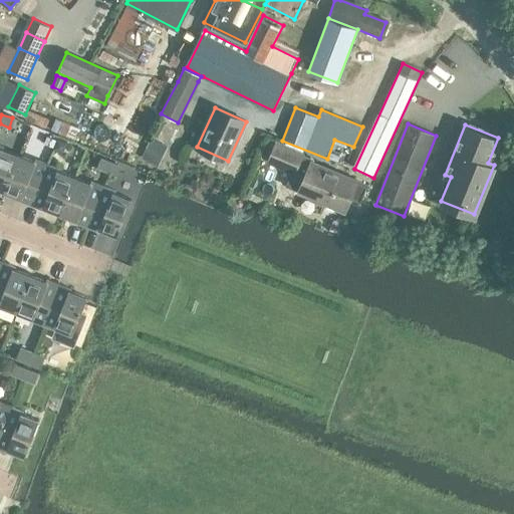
[(41,145),(52,150),(56,141),(45,136),(41,145)]
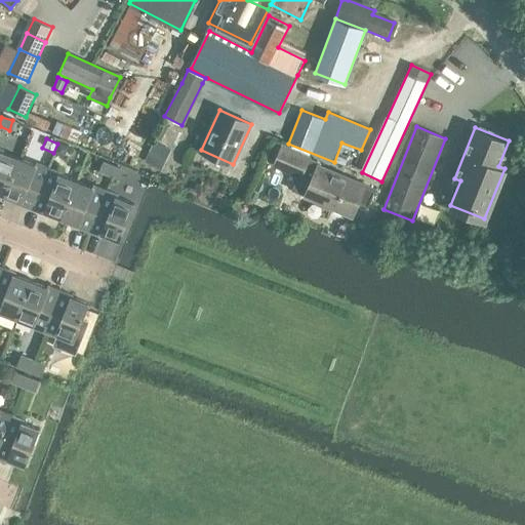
[(57,144),(53,153),(65,158),(69,149),(57,144)]
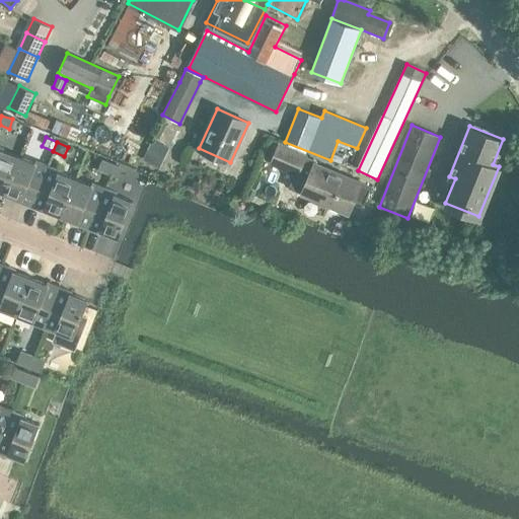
[(153,142),(143,161),(158,169),(168,150),(153,142)]
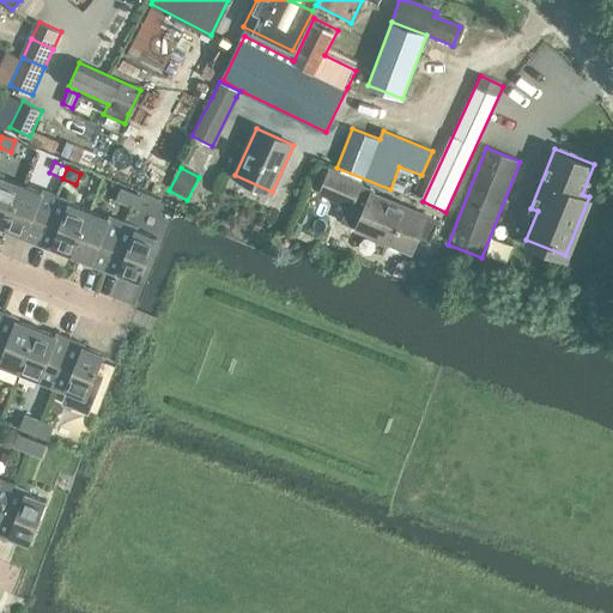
[(351,204),(360,181),(329,168),(320,190),(351,204)]
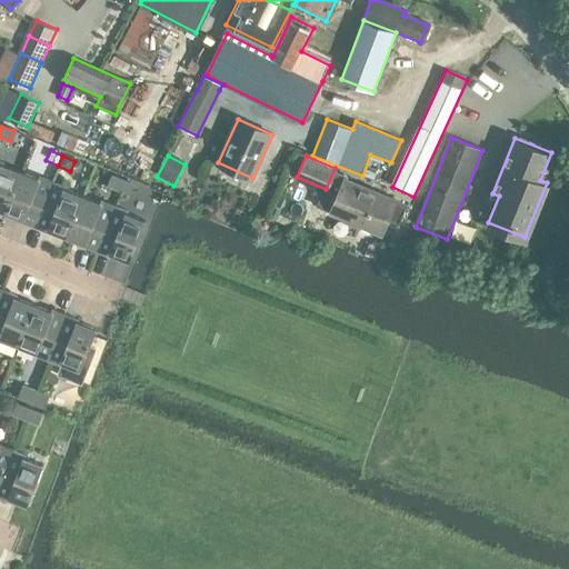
[(0,161),(0,210),(3,212),(19,172),(2,166),(3,163),(0,161)]
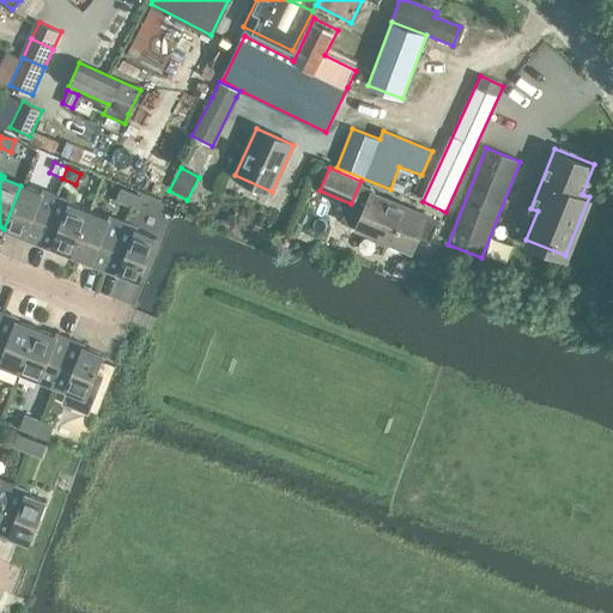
[(20,186),(4,229),(23,236),(22,238),(36,244),(55,196),(41,190),(40,194),(20,186)]
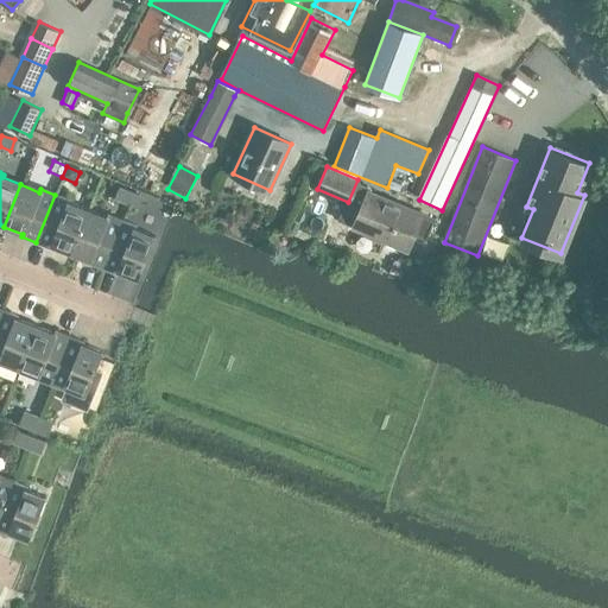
[(127,206),(132,195),(119,189),(114,200),(127,206)]
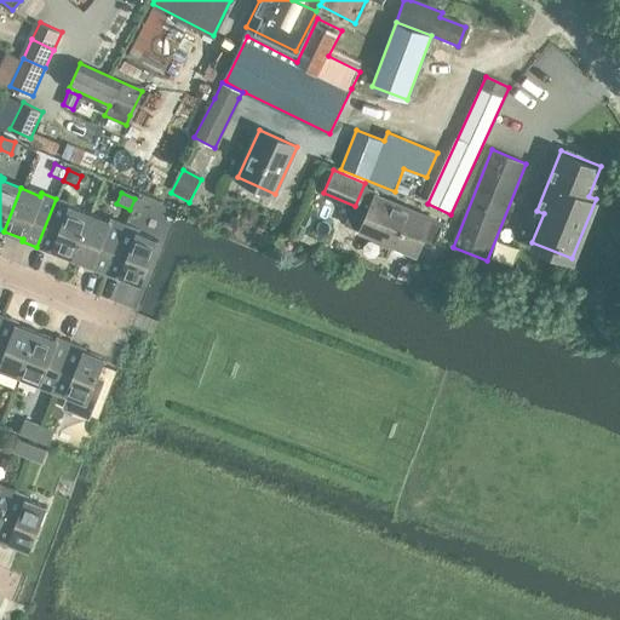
[(415,251),(422,234),(435,241),(443,220),(375,193),(361,228),(415,251)]
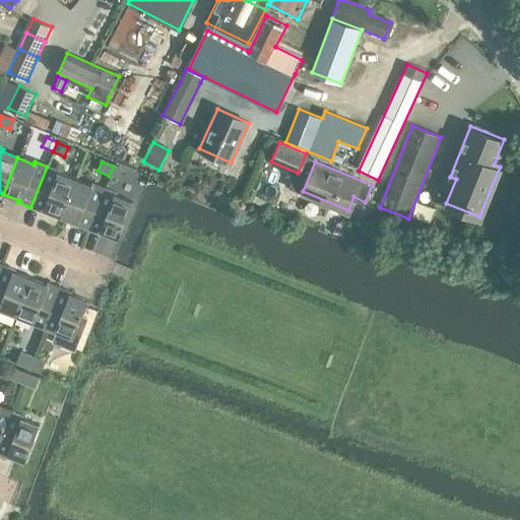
[(47,167),(30,207),(43,212),(44,210),(60,216),(74,181),(58,174),(59,172),(47,167)]
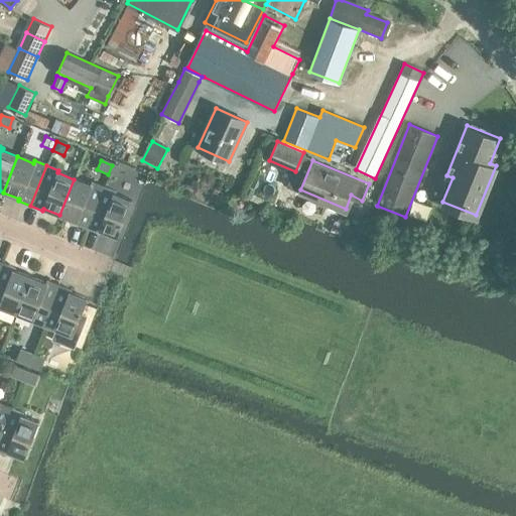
[(112,165),(108,174),(119,178),(123,169),(112,165)]
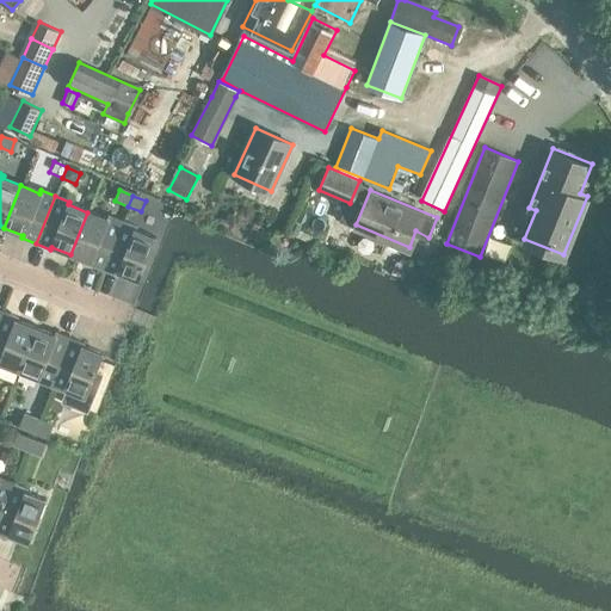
[(87,213),(71,254),(88,261),(87,265),(103,271),(122,222),(106,217),(105,220),(87,213)]
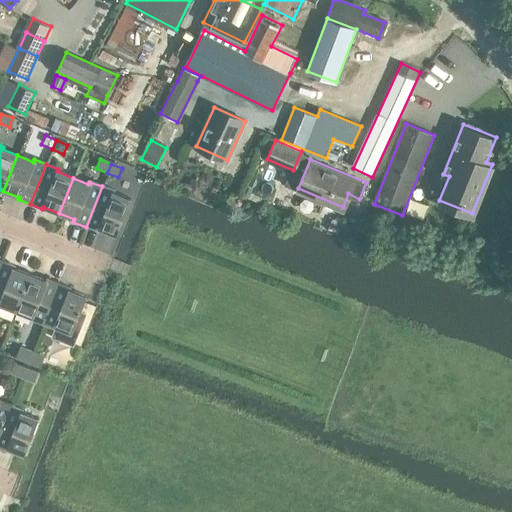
[(102,186),(86,227),(98,231),(99,229),(115,236),(129,200),(113,194),(114,191),(102,186)]
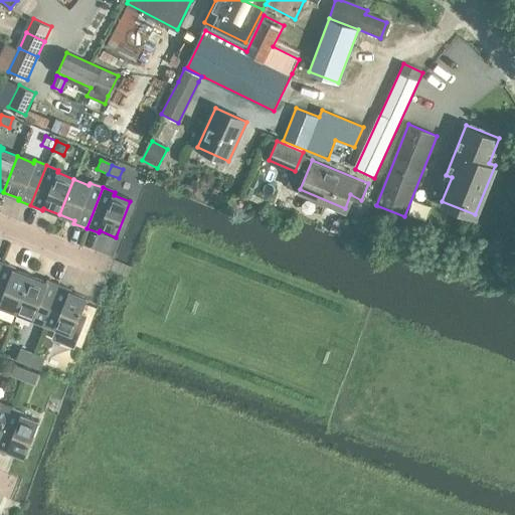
[(2,263),(0,267),(0,306),(15,312),(29,277),(13,271),(14,268),(2,263)]
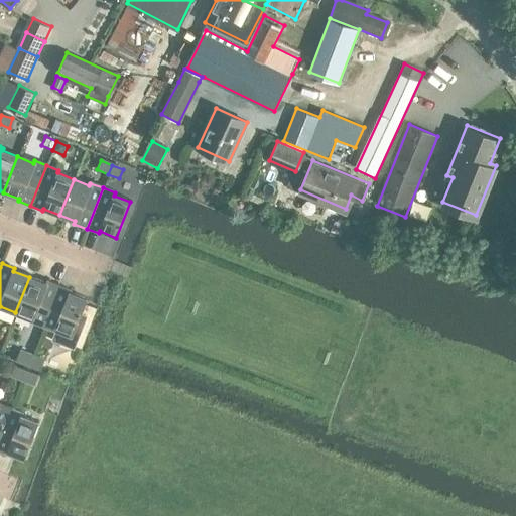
[(29,277),(15,312),(30,319),(29,321),(42,327),(57,286),(45,281),(44,283),(29,277)]
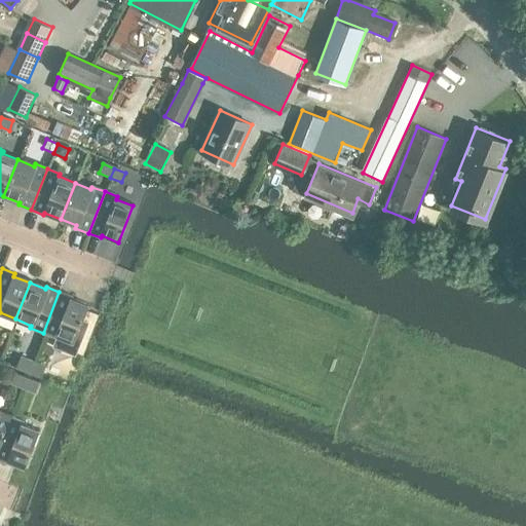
[(55,338),(51,347),(74,355),(86,323),(81,321),(87,305),(71,299),(72,296),(59,292),(43,333),(55,338)]
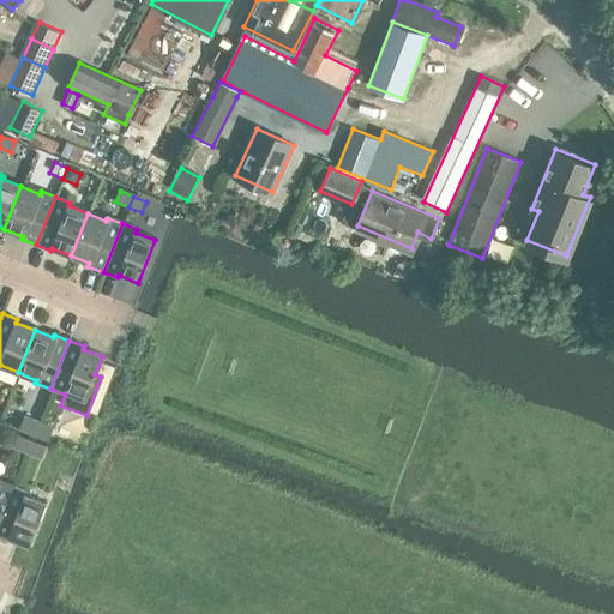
[(18,428),(32,434),(36,422),(23,417),(18,428)]
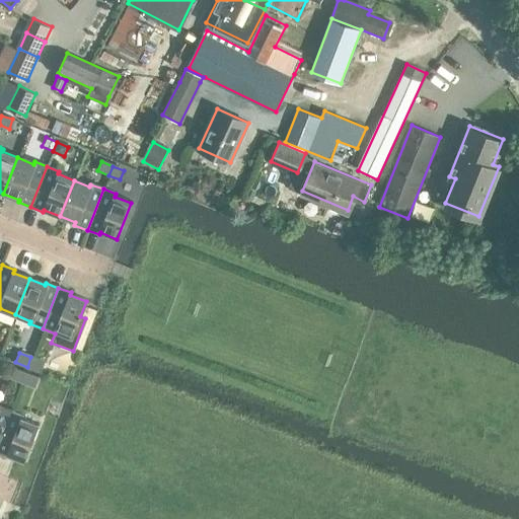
[(30,357),(27,367),(39,371),(42,362),(30,357)]
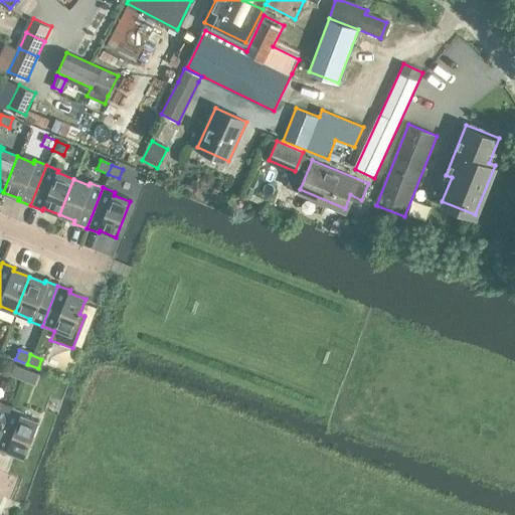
[(21,379),(25,369),(13,365),(10,374),(21,379)]
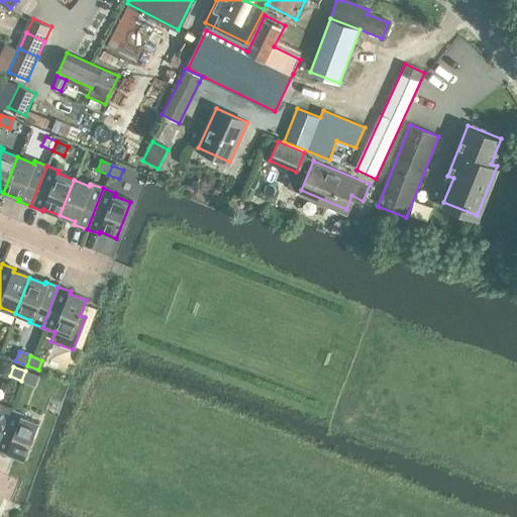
[(25,371),(21,381),(32,385),(36,376),(25,371)]
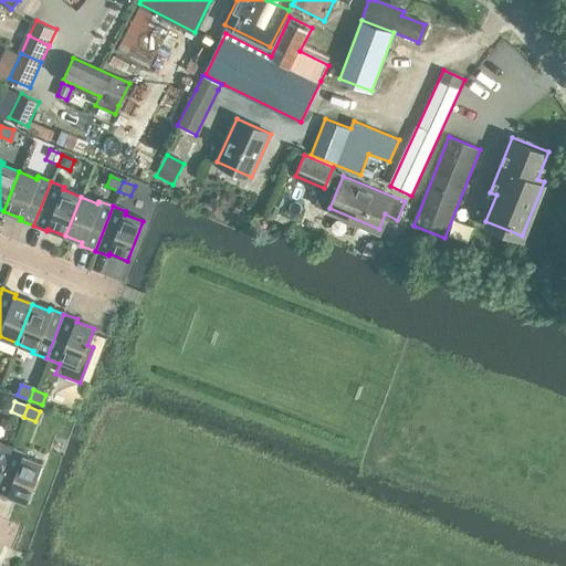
[(0,474),(11,448),(0,443),(0,474)]
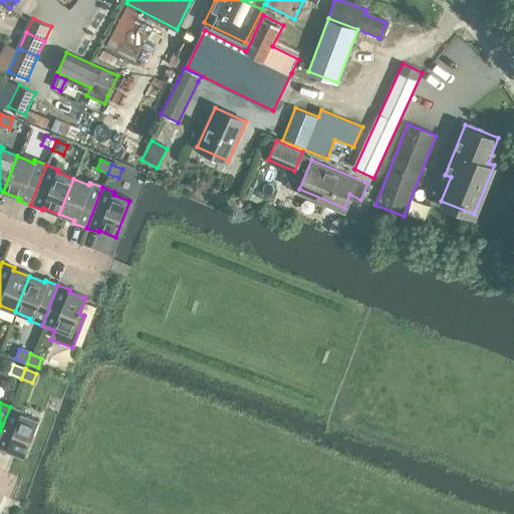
[(10,407),(0,431),(0,449),(6,452),(7,450),(23,456),(37,421),(21,414),(22,412),(10,407)]
